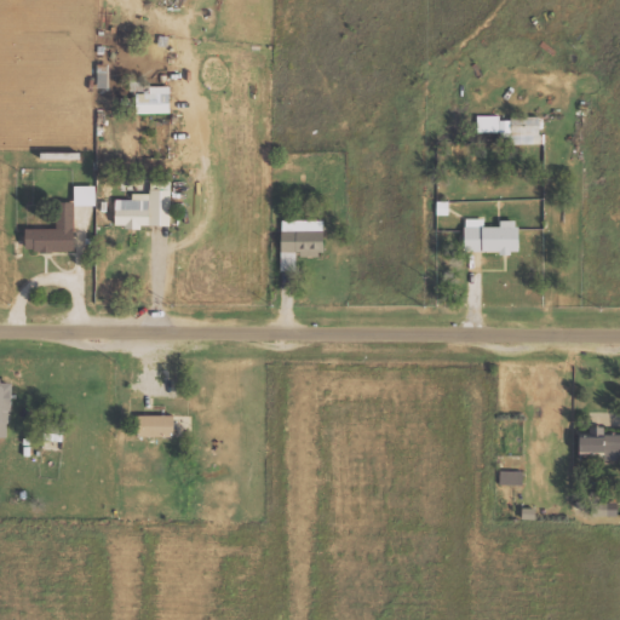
[(137,92),(138,114),(172,113),(171,86),(149,86),(149,81),(132,81),(133,92),(137,92)]
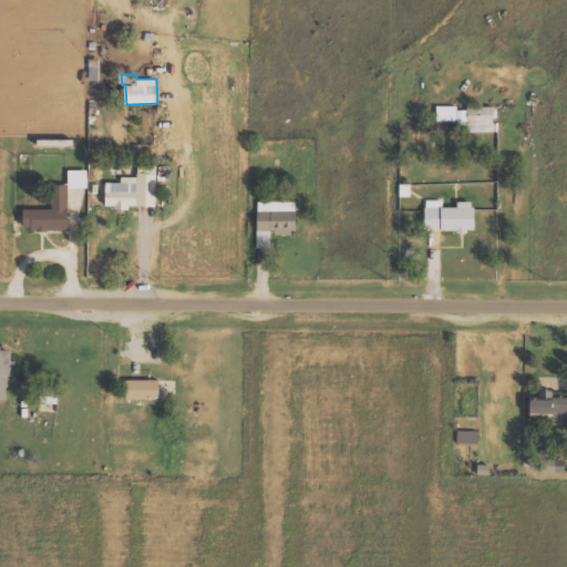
[(496,106),(468,106),(468,132),(495,132),(496,106)]
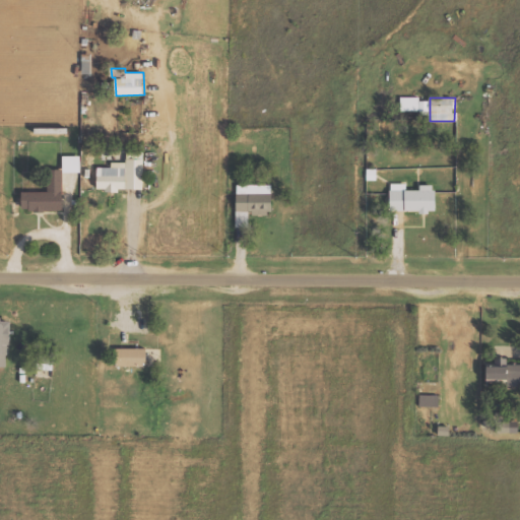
[(401,111),(420,111),(420,115),(429,115),(429,99),(401,99),(401,111)]
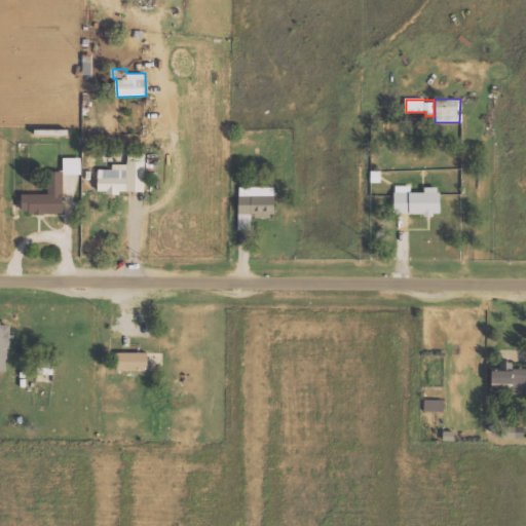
[(99,170),(99,192),(145,193),(146,153),(128,153),(128,164),(113,163),(113,170),(99,170)]
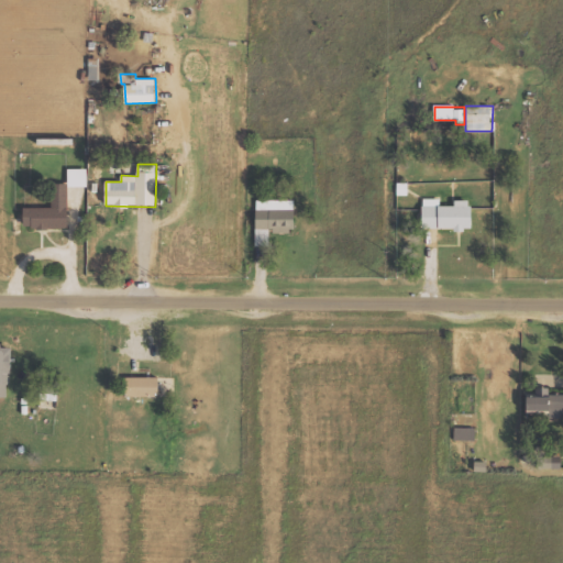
[(68,186),(87,187),(87,168),(68,168),(68,186)]
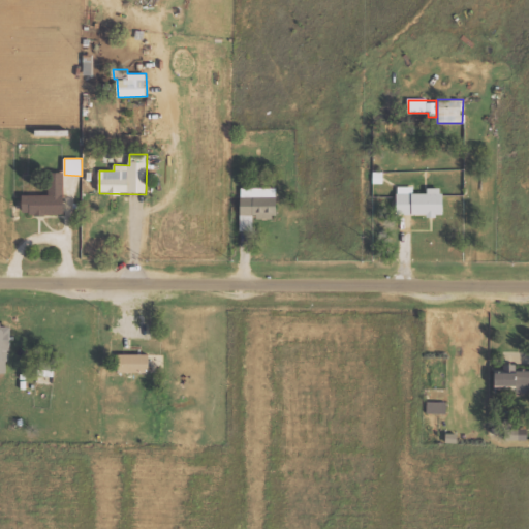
[(23,195),(23,215),(64,215),(63,173),(49,173),(50,195),(23,195)]
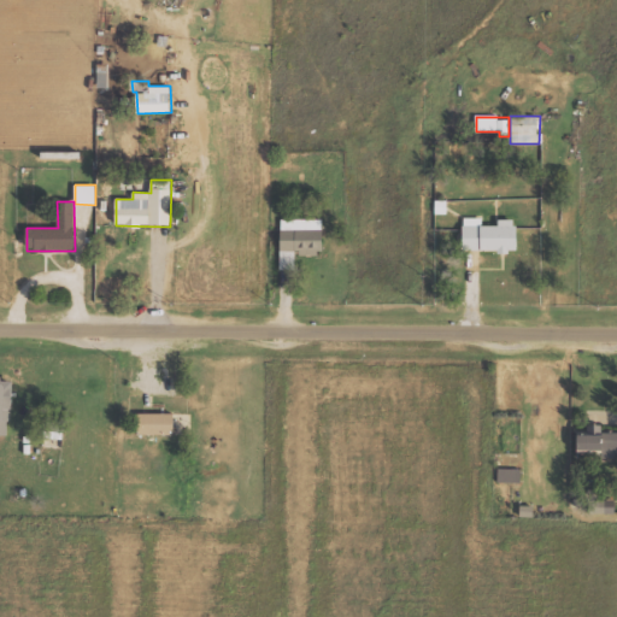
[(482,217),(463,218),(464,251),(517,251),(517,219),(499,219),(499,225),(482,227),(482,217)]
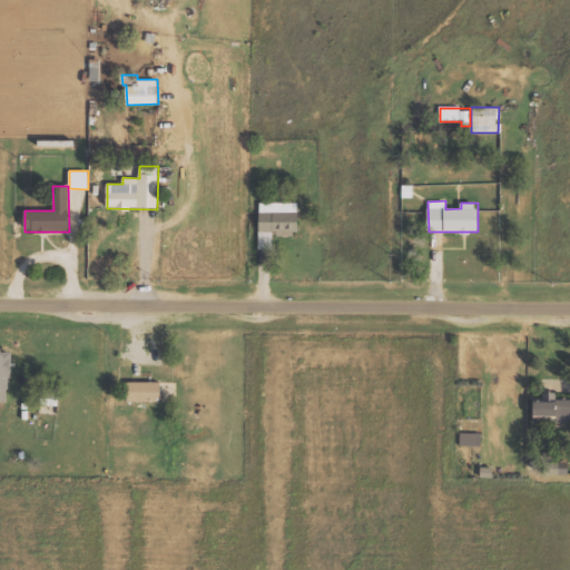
[(259,248),(273,249),(273,234),(298,235),(298,203),(259,202),(259,248)]
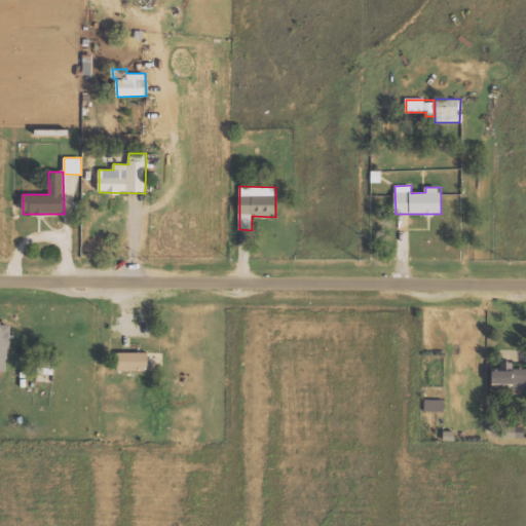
[(0,369),(8,370),(10,324),(3,324),(3,320),(0,318),(0,369)]
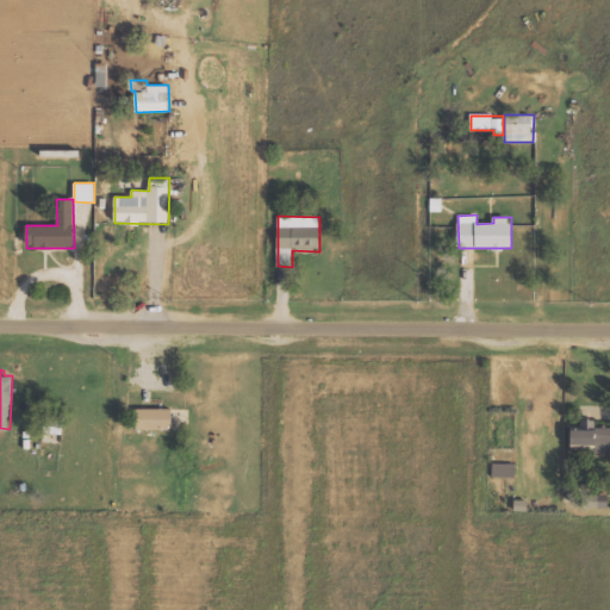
[(137,429),(172,429),(172,408),(137,408),(137,429)]
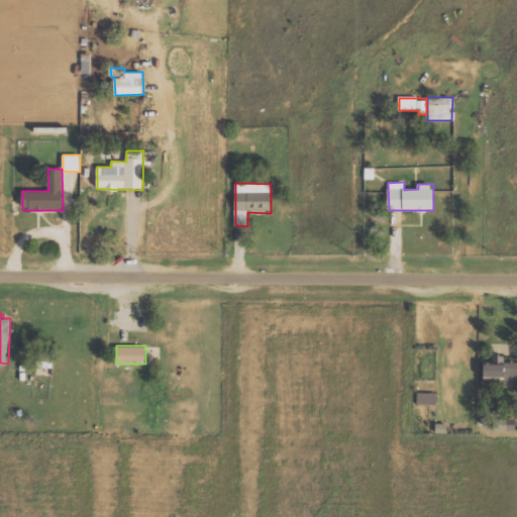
[(516,362),(504,362),(504,354),(493,354),(493,362),(486,362),(486,376),(506,376),(506,383),(516,382),(516,362)]
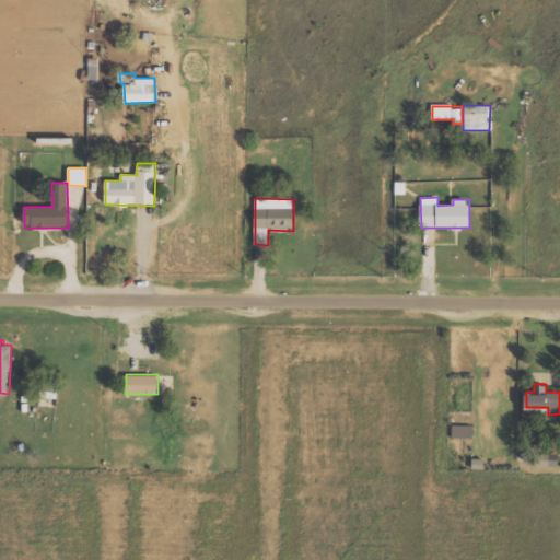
[(474,438),(474,424),(452,424),(452,436),(474,438)]
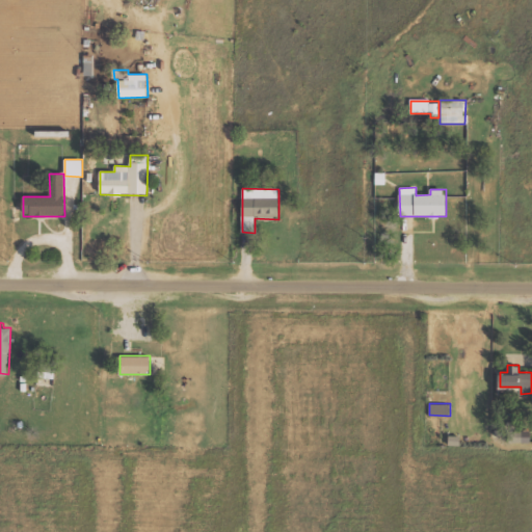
All buildings are outlined.
